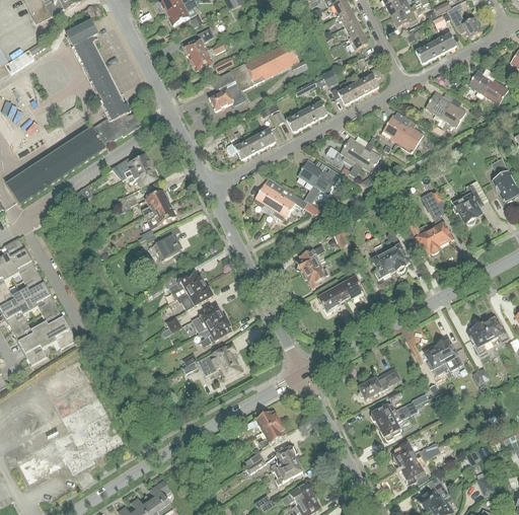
[(24,0),(36,23),(65,9),(65,10),(82,1),(81,0),(24,0)]
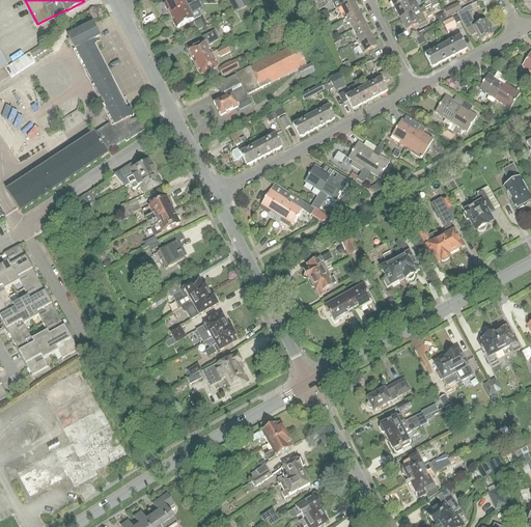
[(167,0),(165,1),(171,14),(197,0),(167,0)]
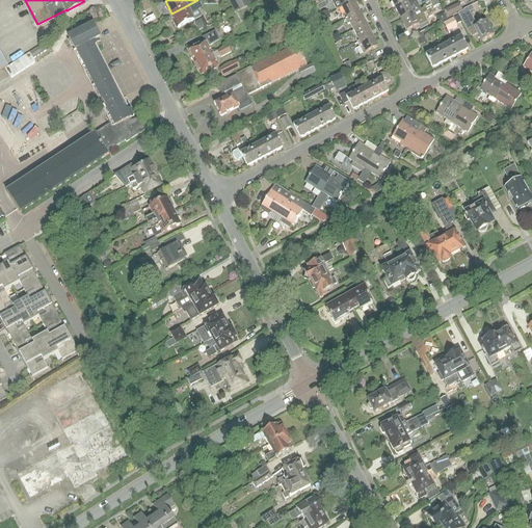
[(203,4),(201,0),(197,0),(171,14),(177,25),(193,17),(190,10),(203,4)]
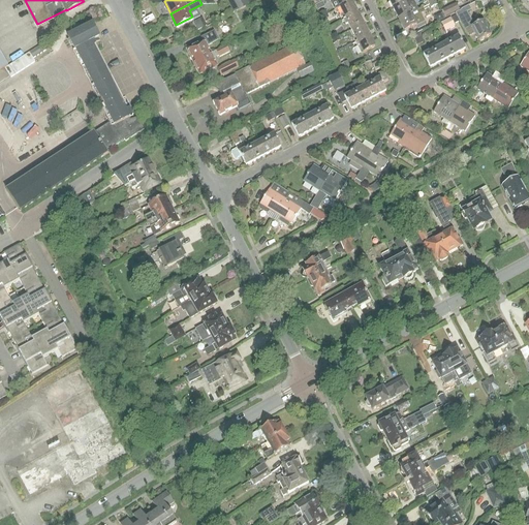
[(226,0),(232,10),(238,7),(234,0),(226,0)]
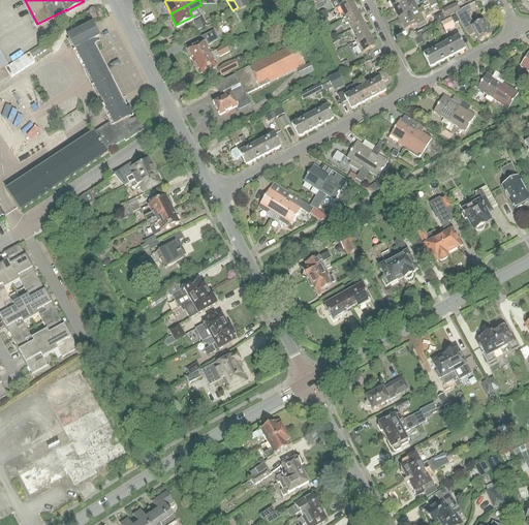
[(358,9),(352,0),(347,0),(339,4),(342,11),(341,12),(343,17),(358,9)]
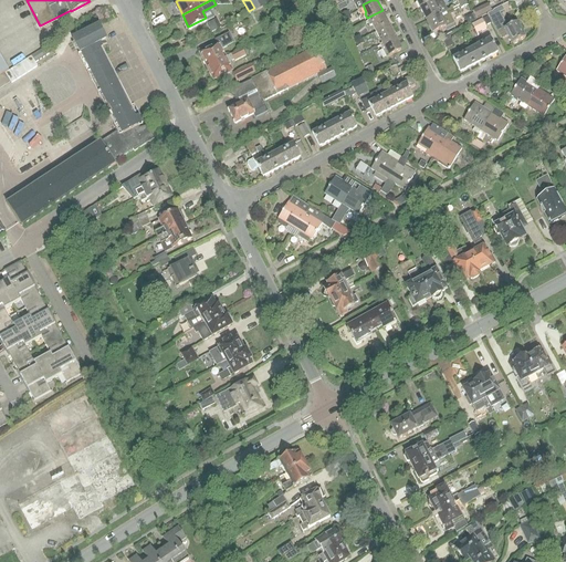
[(448,7),(446,3),(443,0),(430,0),(420,6),(426,18),(441,10),(448,7)]
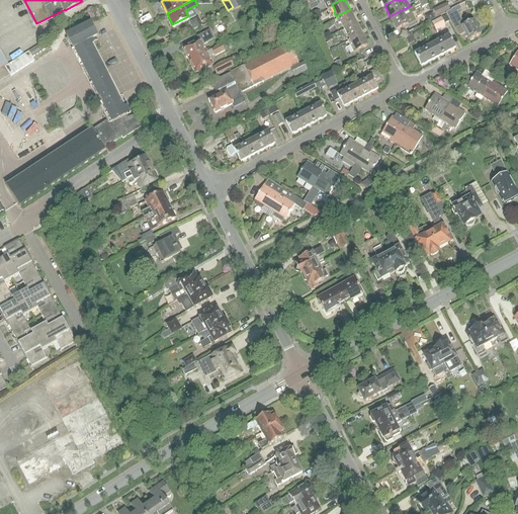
[(446,0),(432,7),(436,13),(449,6),(446,0)]
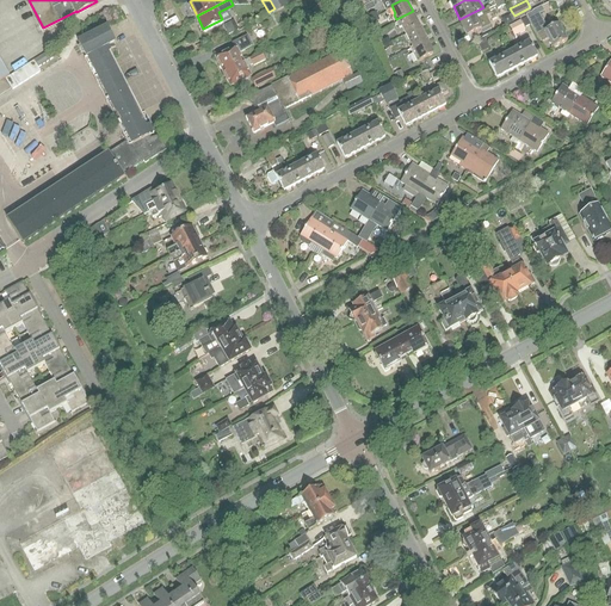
[(536,4),(532,6),(532,7),(526,10),(541,38),(548,35),(553,45),(567,37),(559,20),(547,26),(536,4)]
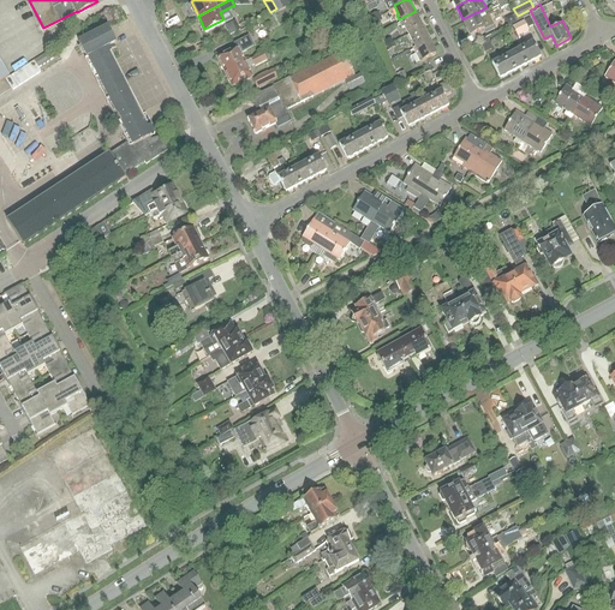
[(470,33),(483,27),(493,21),(489,12),(494,10),(491,5),(487,7),(479,11),(463,19),(470,33)]
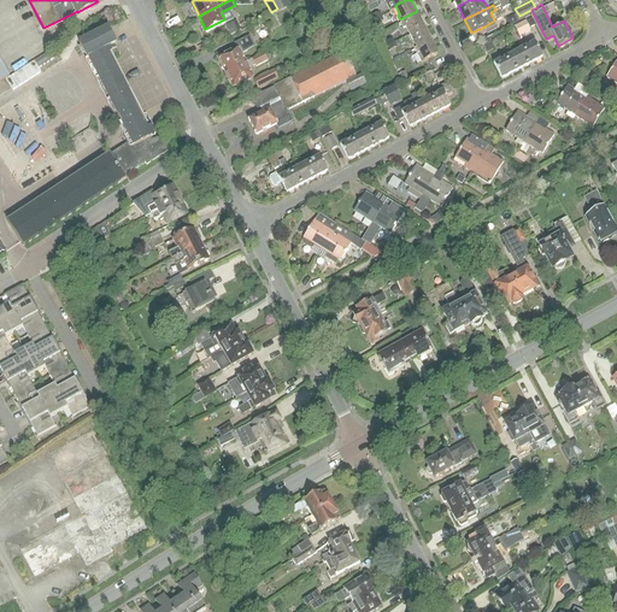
[(423,24),(417,11),(400,19),(403,25),(405,24),(409,31),(423,24)]
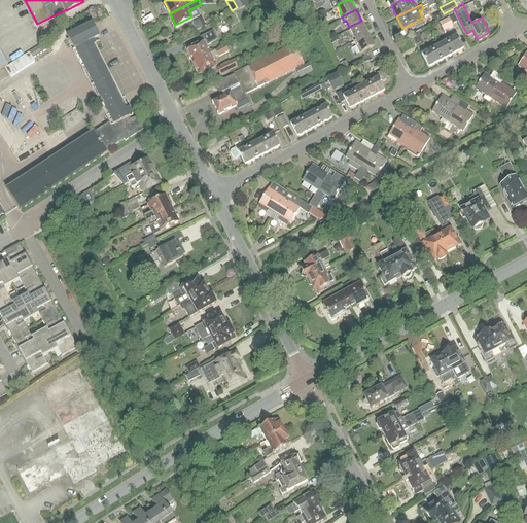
[(201,14),(191,20),(196,28),(205,23),(201,14)]
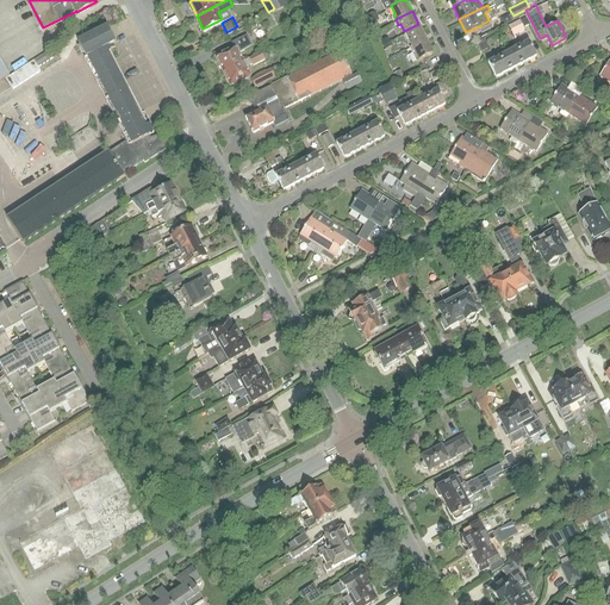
[(520,17),(508,23),(512,32),(524,26),(520,17)]
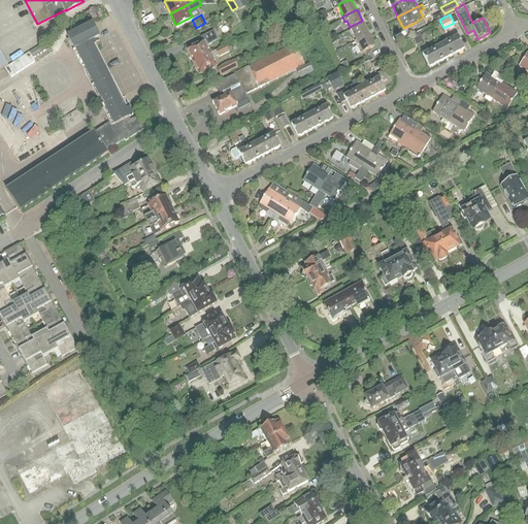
[(63,148),(6,186),(21,207),(108,149),(107,146),(125,135),(126,137),(144,125),(138,112),(131,116),(130,113),(133,111),(130,105),(127,106),(92,39),(98,36),(97,34),(99,33),(92,20),(67,32),(74,46),(75,45),(91,75),(89,76),(109,119),(94,128),(94,127),(63,148)]
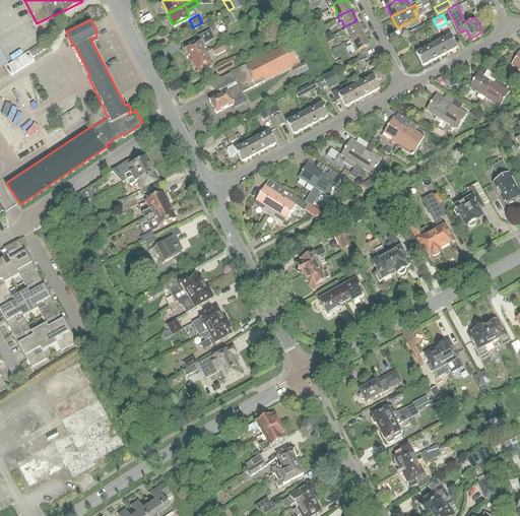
[(346,34),(348,39),(348,40),(363,31),(356,20),(344,26),(348,34),(346,34)]
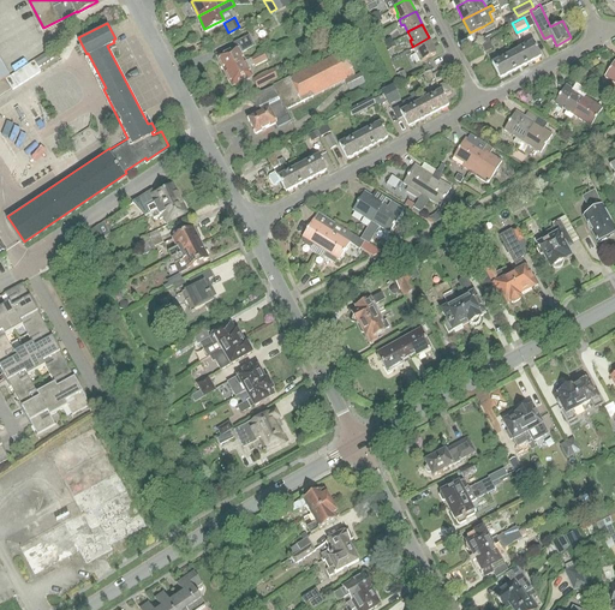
[(240,49),(246,46),(254,42),(249,34),(234,41),(237,45),(218,54),(225,67),(245,58),(240,49)]
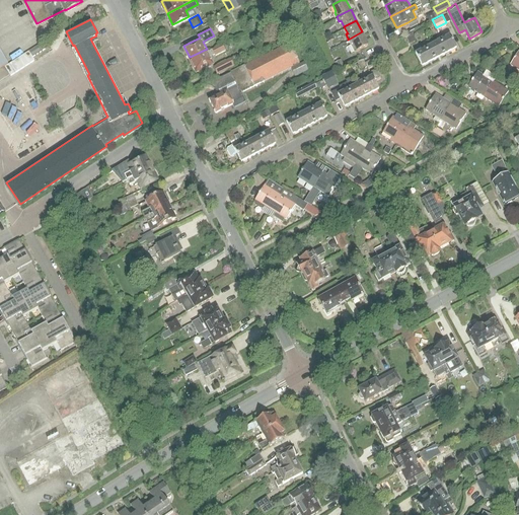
[(405,32),(410,41),(416,38),(412,29),(405,32)]
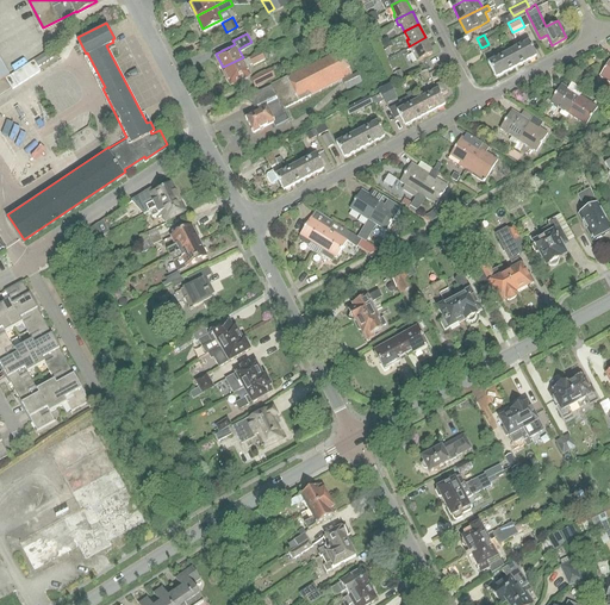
[(433,51),(425,37),(409,47),(416,60),(433,51)]
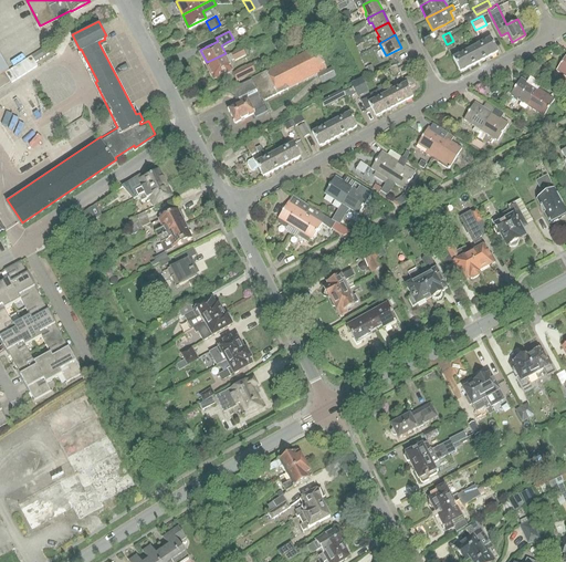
[(471,45),(479,60),(498,50),(490,35),(471,45)]
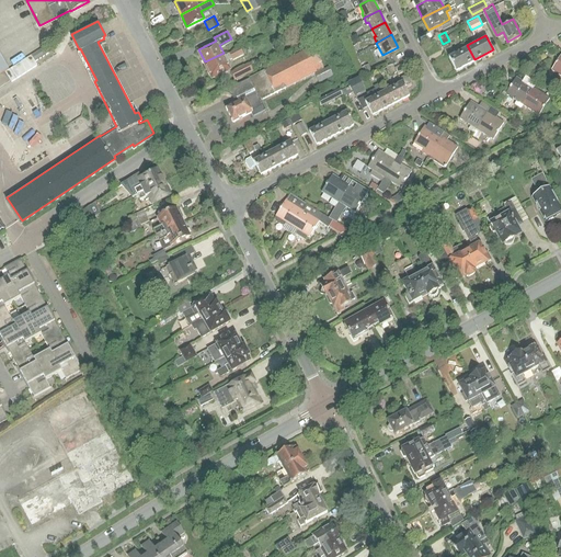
[(312,43),(224,89),(226,89),(227,90),(229,91),(230,92),(231,92),(232,93),(235,95),(236,97),(236,99),(237,99),(226,104),(232,118),(251,109),(253,113),(266,106),(261,97),(323,65),(312,43)]
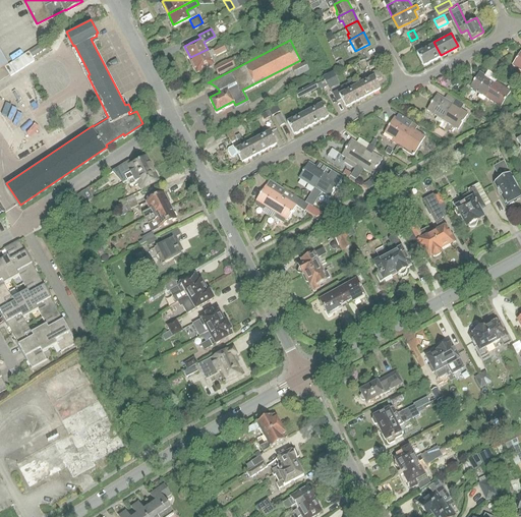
[(9,61),(0,47),(0,78),(10,73),(5,65),(6,65),(11,73),(36,57),(34,54),(46,46),(43,41),(9,61)]
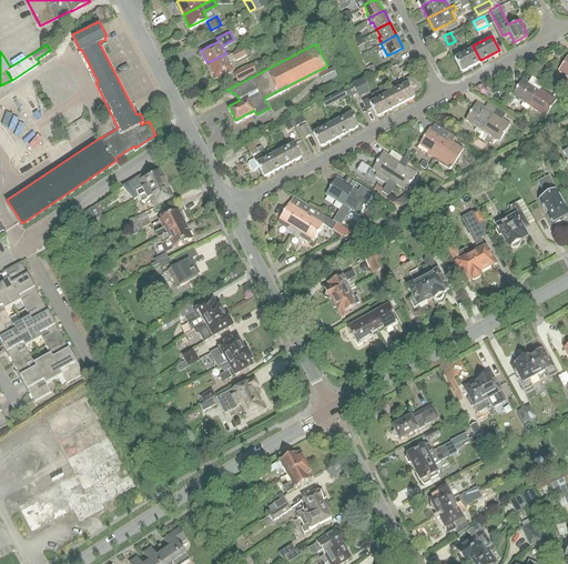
[(226,53),(208,62),(214,77),(233,67),(230,60),(235,57),(235,58),(246,52),(243,46),(233,50),(226,53)]
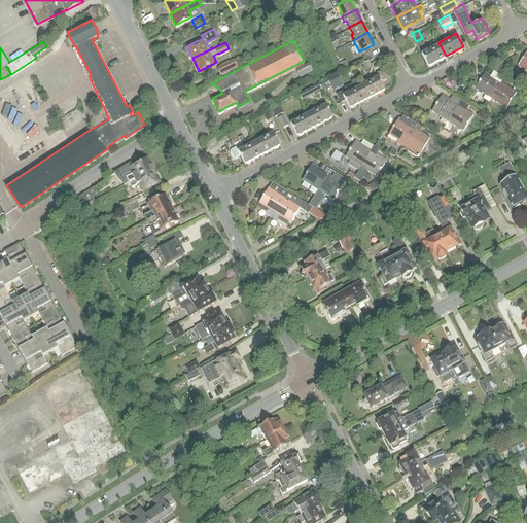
[(428,65),(446,56),(438,42),(421,51),(428,65)]
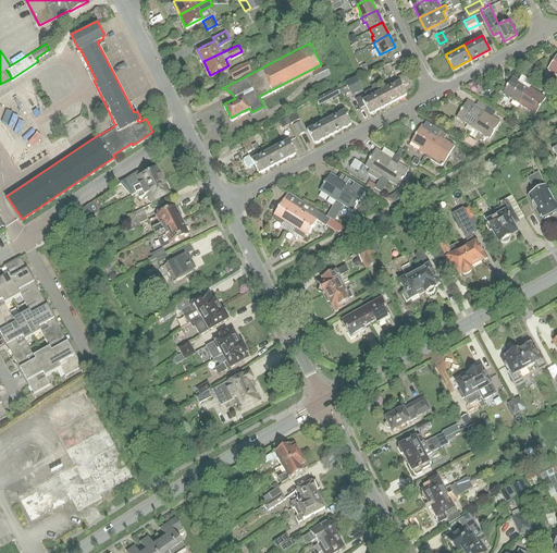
[(556,49),(547,65),(556,71),(556,49)]
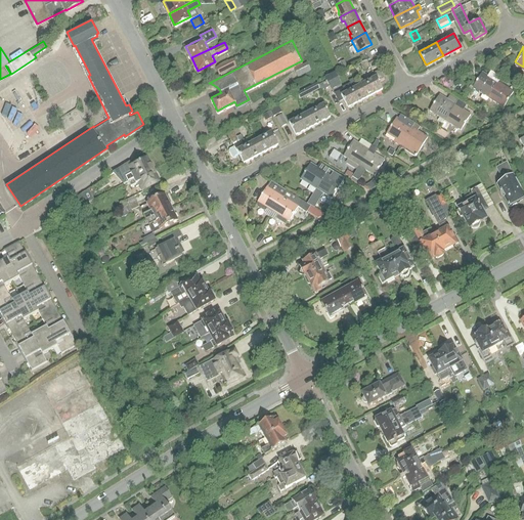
[(230,56),(214,65),(218,73),(235,65),(230,56)]
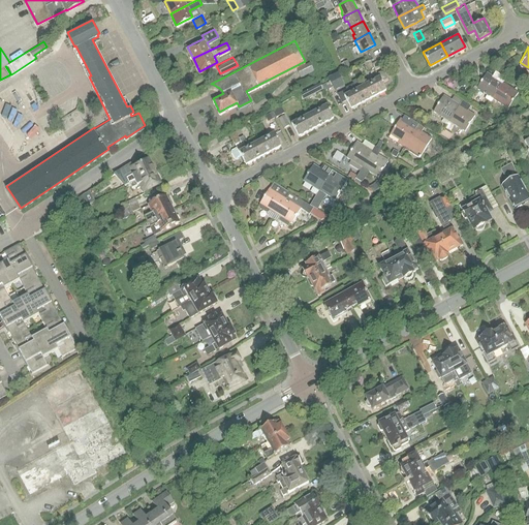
[(364,60),(368,68),(374,65),(370,57),(364,60)]
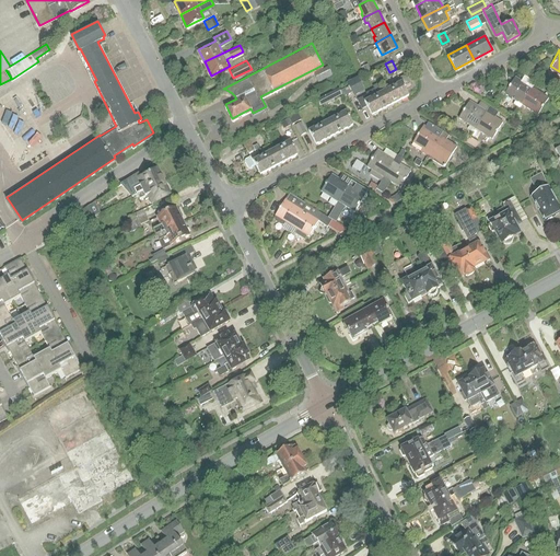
[(368,61),(360,65),(363,71),(371,68),(368,61)]
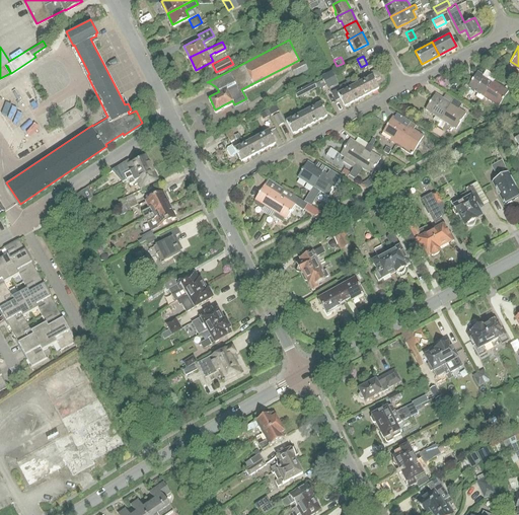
[(303,59),(290,66),(294,73),(307,67),(303,59)]
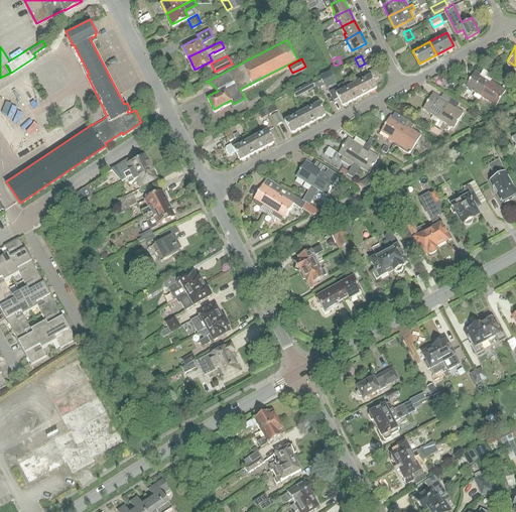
[(353,82),(359,95),(376,86),(372,77),(378,74),(373,66),(362,72),(364,76),(353,82)]
